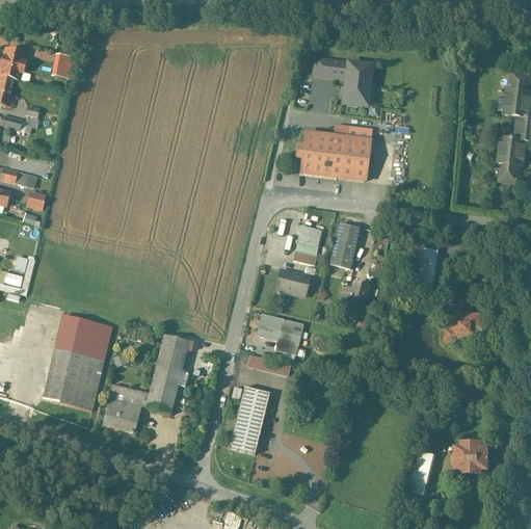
[(25,52),(6,48),(0,73),(0,75),(15,79),(17,79),(19,71),(23,71),(25,61),(23,61),(25,52)]
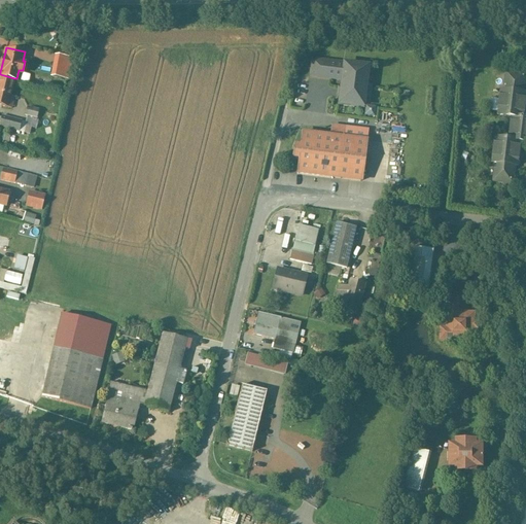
[(67,55),(60,54),(56,74),(69,76),(72,57),(67,55)]
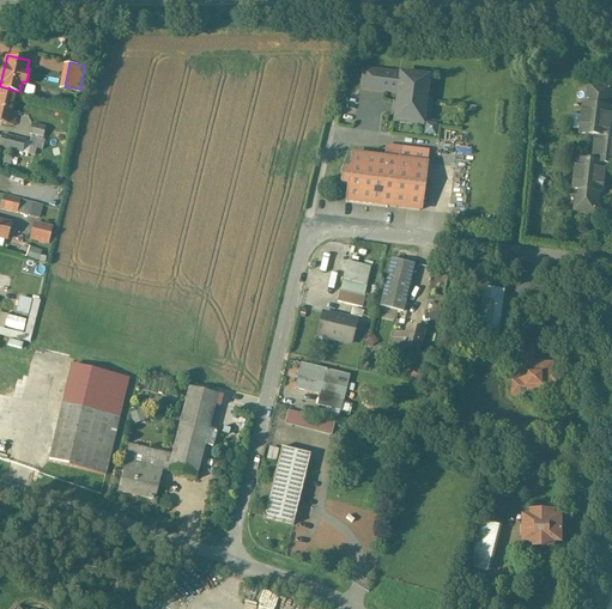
[(391,71),(364,67),(363,85),(399,89),(401,73),(391,72),(391,71)]
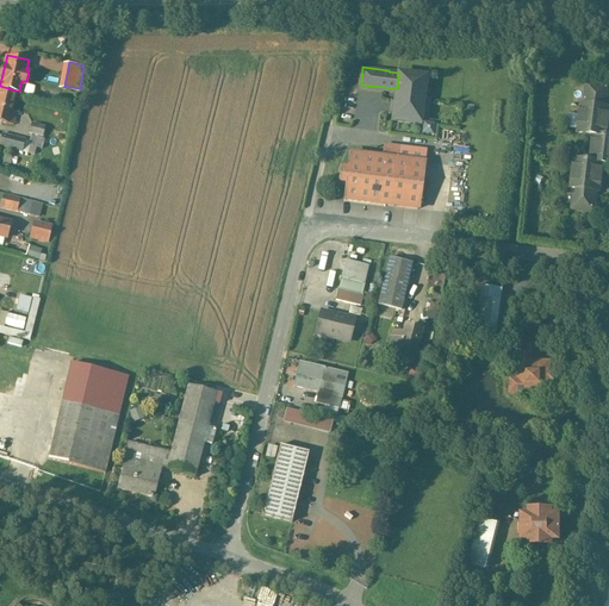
[(427,75),(389,70),(389,72),(399,73),(397,88),(395,117),(421,120),(422,108),(428,108),(429,97),(423,97),(427,75)]
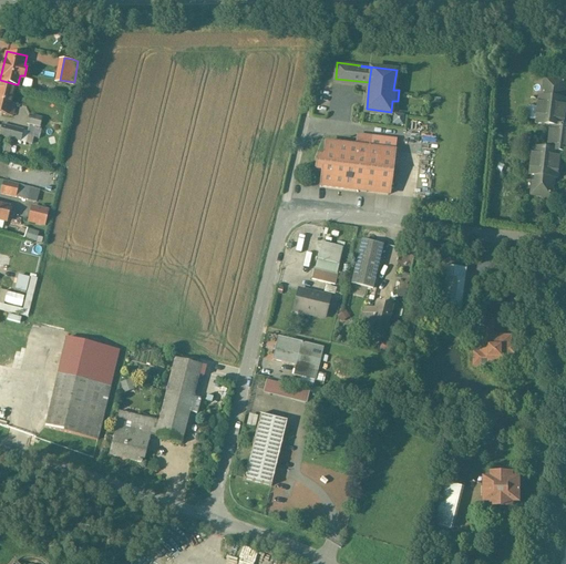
[(565,78),(549,75),(546,79),(545,89),(547,89),(546,95),(541,95),(539,108),(543,108),(541,122),(553,123),(549,147),(549,149),(558,150),(565,150),(565,124),(565,98),(565,78)]
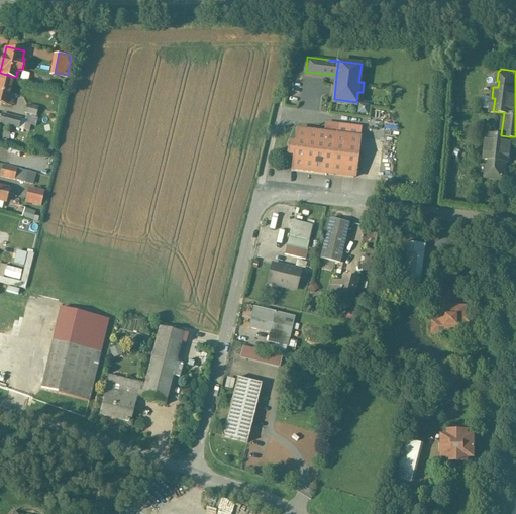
[(14,77),(0,73),(0,100),(8,102),(11,92),(14,77)]
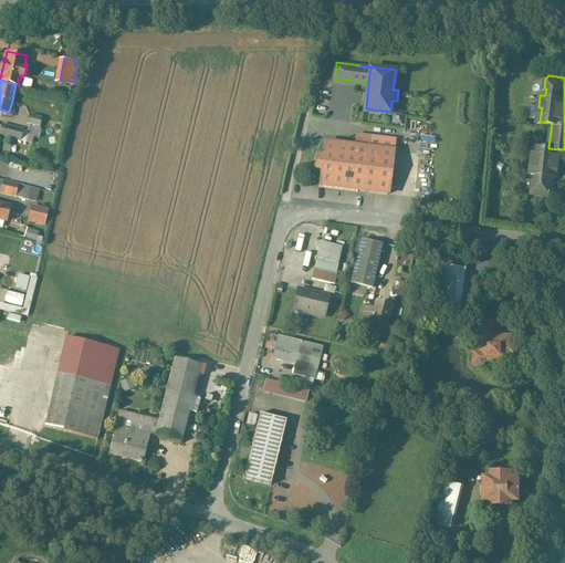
[(42,115),(30,113),(28,121),(40,124),(42,115)]
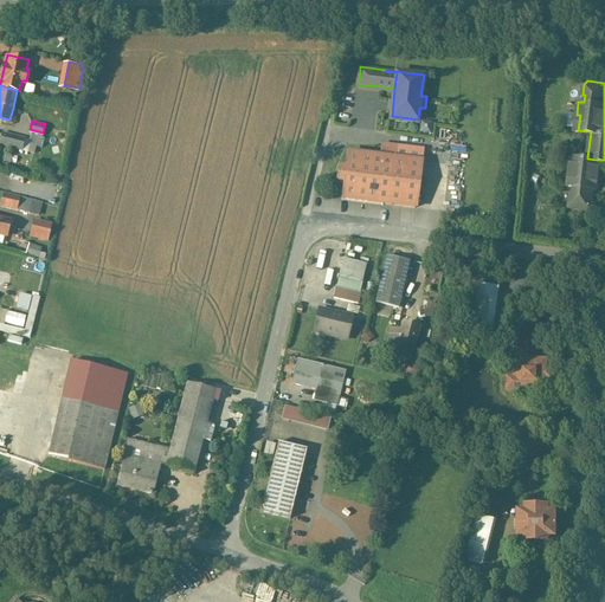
[(31,137),(2,130),(0,142),(27,149),(31,137)]
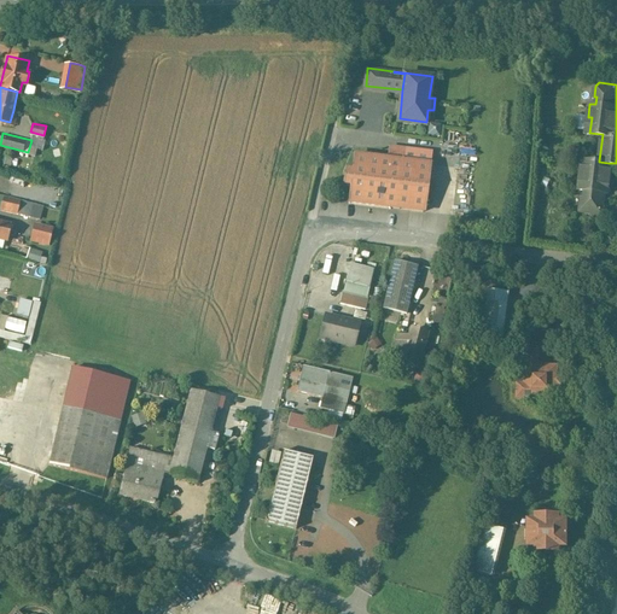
[(406,146),(390,145),(389,156),(356,152),(354,169),(348,168),(347,169),(345,181),(347,182),(353,183),(350,200),(425,209),(430,162),(403,158),(406,146)]
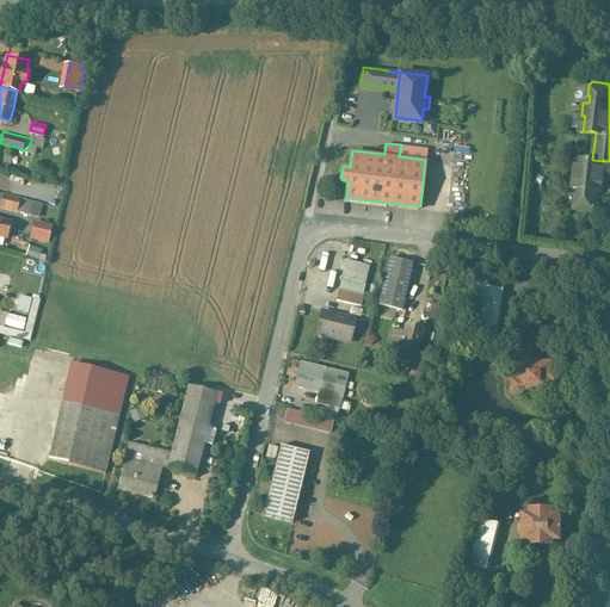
[(592,159),(579,158),(578,173),(574,173),(573,186),(579,186),(578,193),(575,193),(574,204),(577,208),(593,210),(597,208),(599,189),(602,190),(605,167),(602,166),(602,161),(592,160),(592,159)]
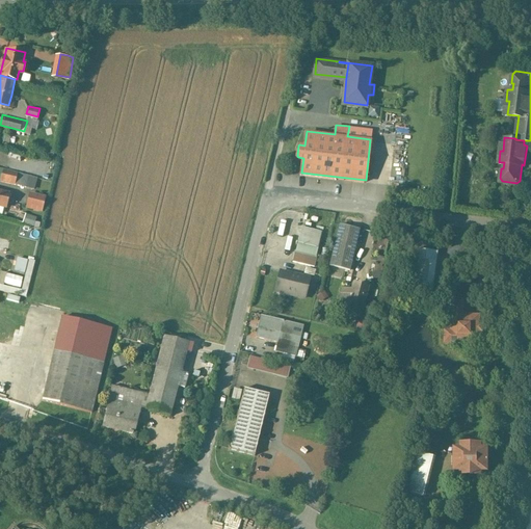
[(29,175),(0,166),(0,178),(2,179),(26,185),(29,175)]
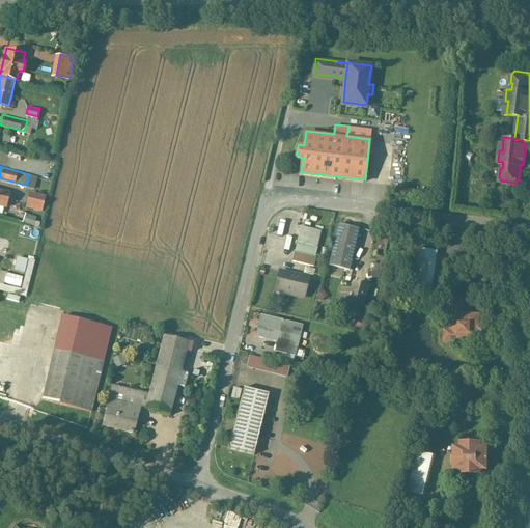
[(9,191),(0,188),(0,203),(6,205),(9,191)]
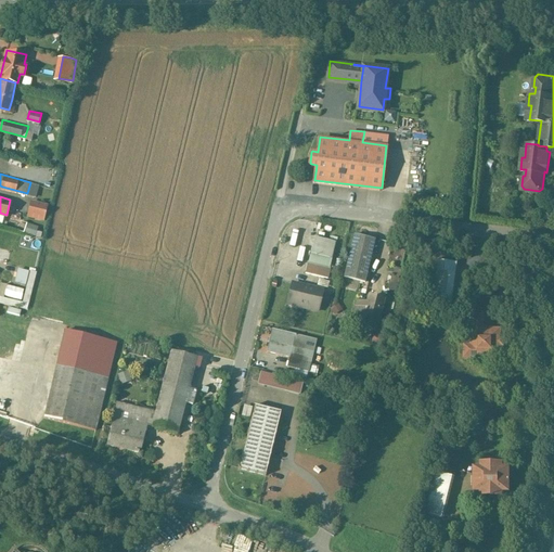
[(47,204),(33,200),(28,215),(43,218),(47,204)]
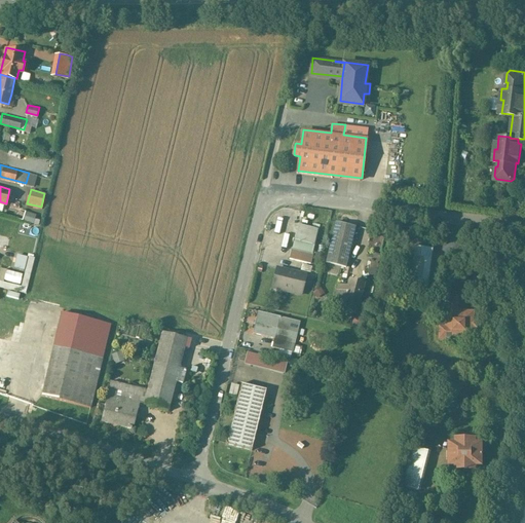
[(357,225),(336,220),(327,261),(346,266),(357,225)]
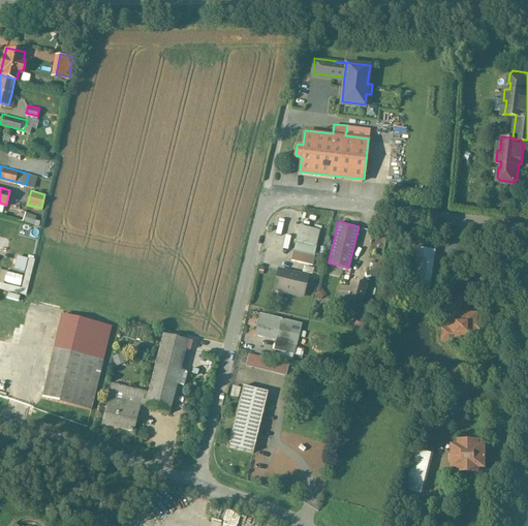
[(320,228),(301,224),(297,240),(316,245),(320,228)]
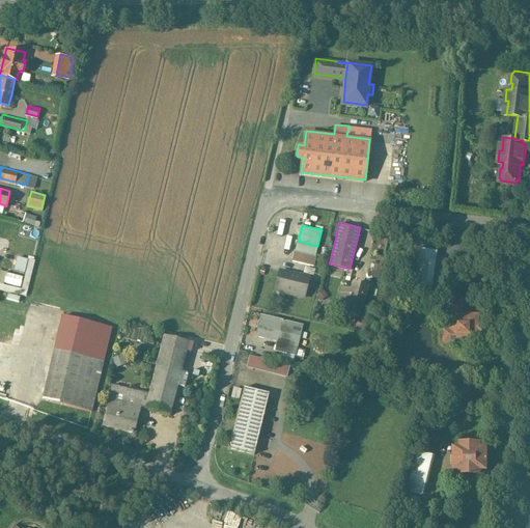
[(317,246),(298,241),(296,249),(315,254),(315,253),(316,253),(317,246)]
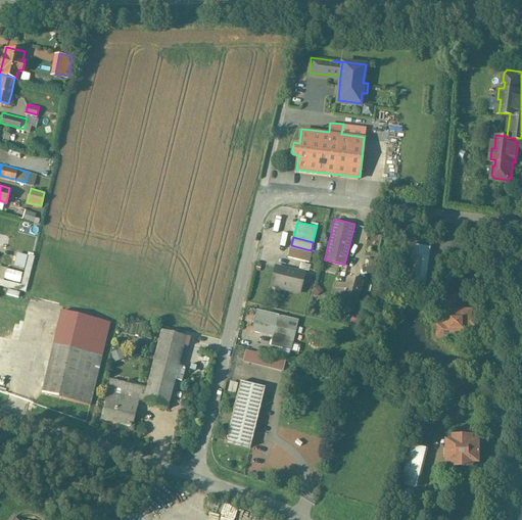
[(430,245),(410,243),(405,284),(425,287),(430,245)]
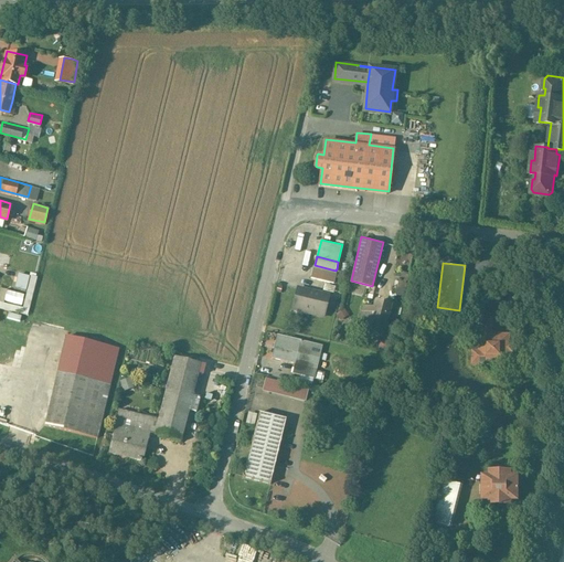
[(315,265),(311,275),(332,281),(336,271),(315,265)]
